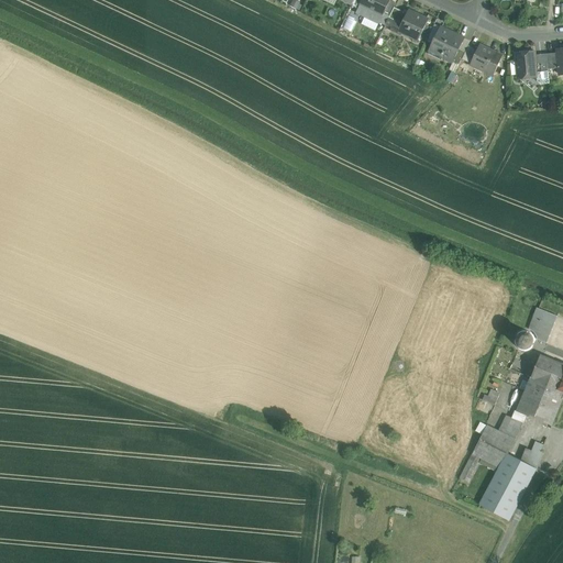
[(362,0),(353,0),(351,6),(359,9),(360,6),(362,0)]
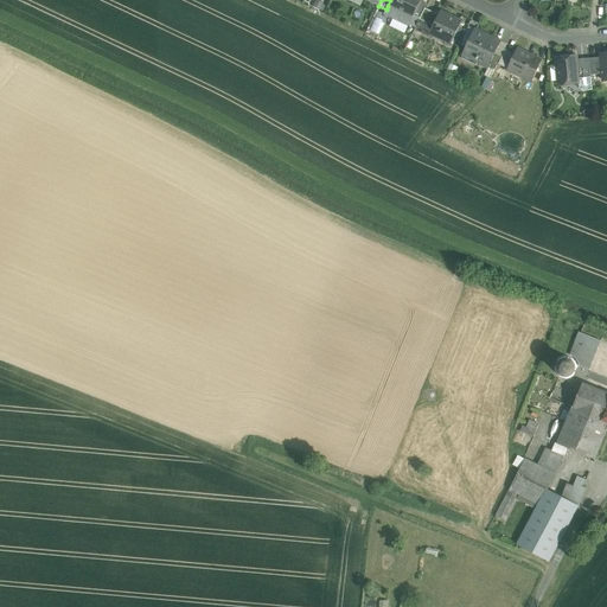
[(421,0),(390,0),(388,6),(413,18),(414,16),(421,1),(421,0)]
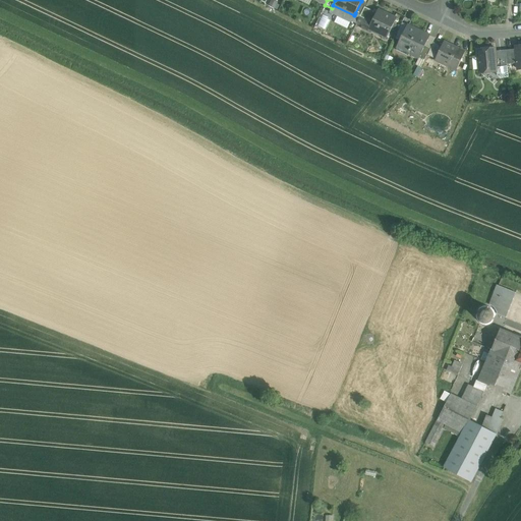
[(361,1),(355,13),(361,15),(365,7),(366,3),(361,1)]
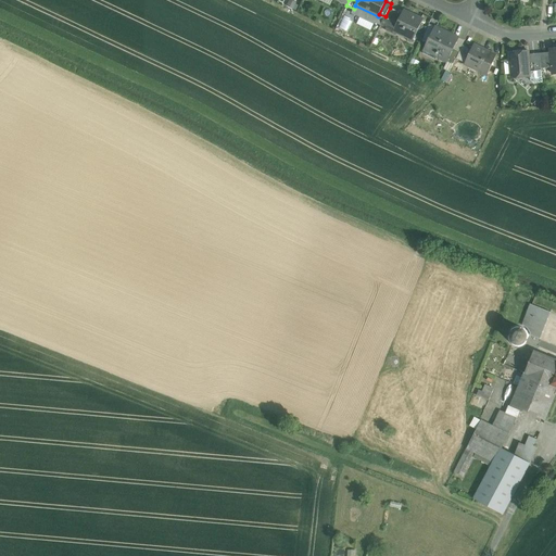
[(386,16),(383,20),(397,26),(404,12),(400,10),(400,12),(390,8),(386,16)]
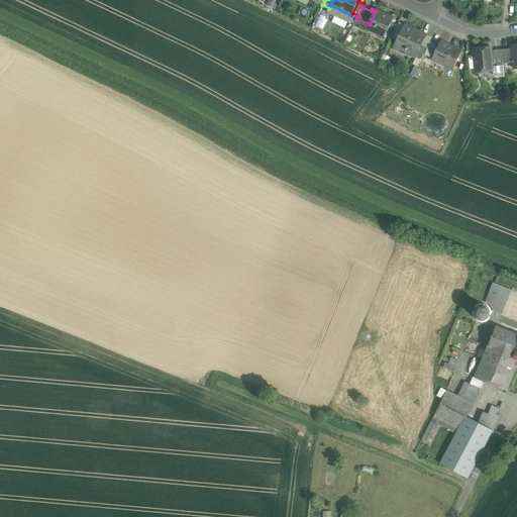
[(392,19),(376,11),(370,24),(368,28),(370,29),(384,36),(392,19)]
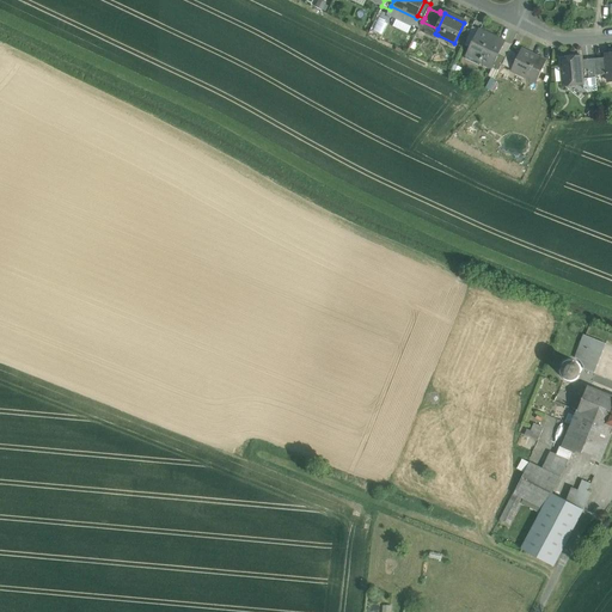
[(438,29),(422,22),(415,37),(415,38),(420,29),(426,31),(424,34),(436,40),(438,35),(435,34),(438,29)]
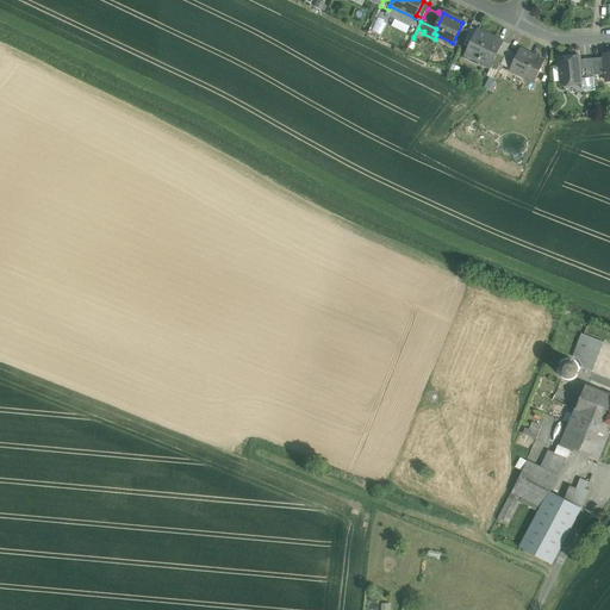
[(497,39),(478,30),(466,56),(465,58),(478,66),(479,62),(491,68),(491,67),(498,54),(500,48),(495,44),(497,39)]
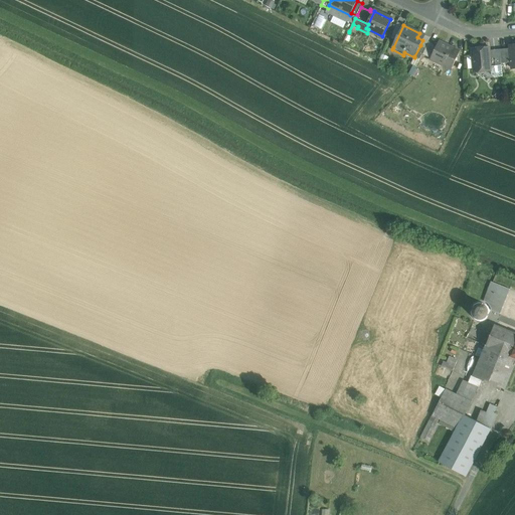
[(420,45),(425,48),(428,42),(431,38),(424,35),(422,40),(420,45)]
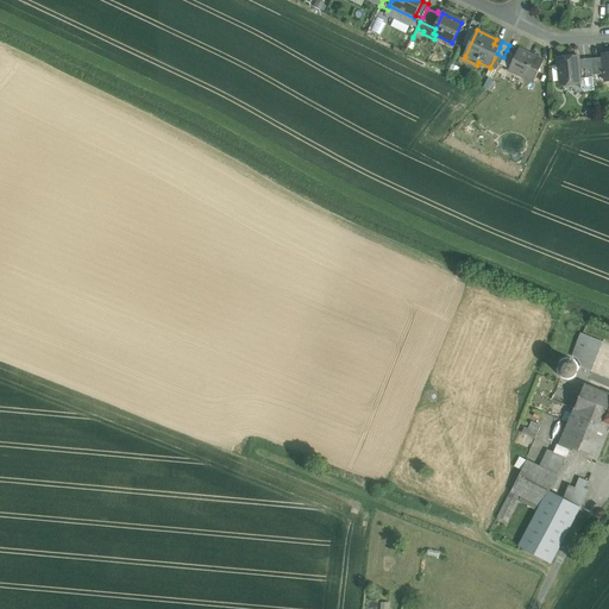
[(516,55),(507,50),(503,57),(500,64),(509,69),(516,55)]
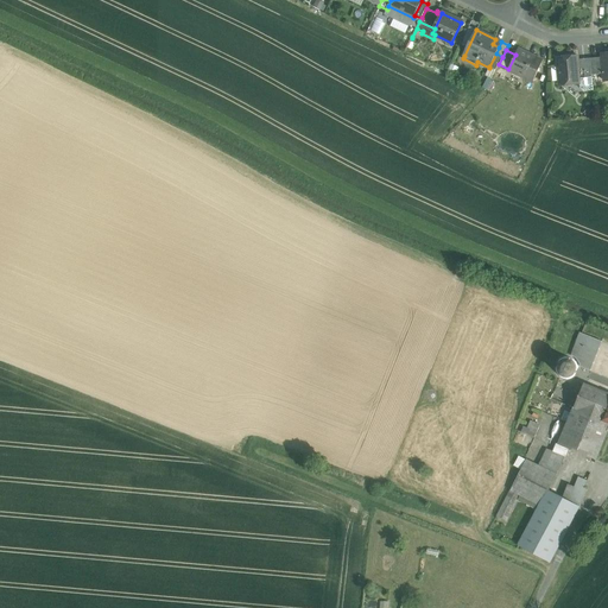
[(543,62),(518,50),(515,55),(508,69),(533,81),(543,62)]
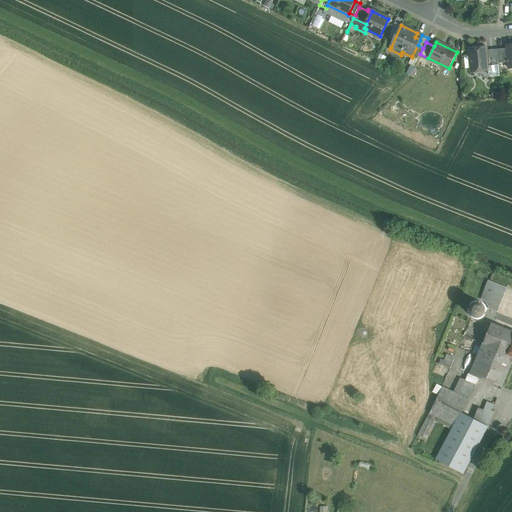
[(418,45),(412,56),(418,59),(420,54),(423,48),(418,45)]
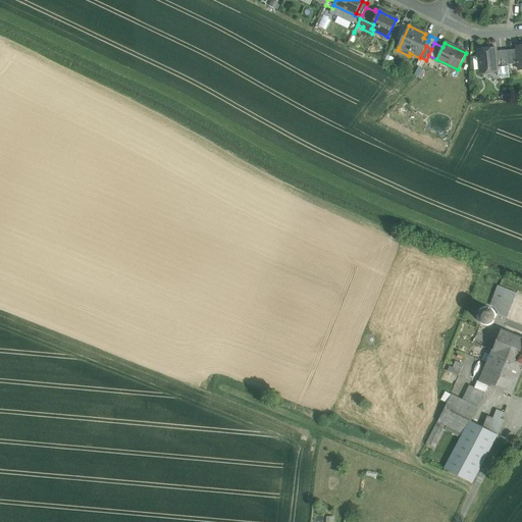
[(496,48),(479,50),(481,73),(499,71),(499,75),(502,79),(509,77),(509,66),(498,67),(497,51),(496,48)]
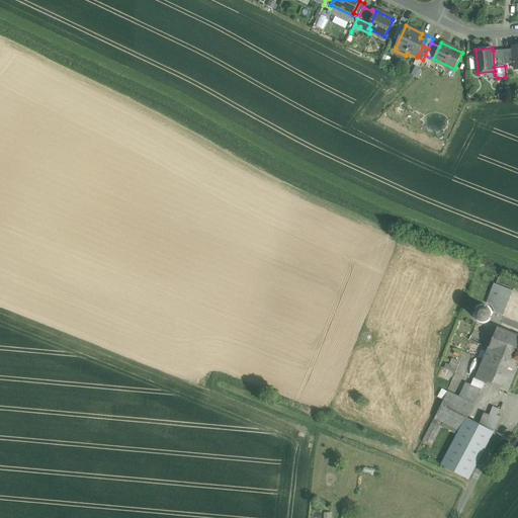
[(513,49),(503,50),(504,64),(515,63),(513,49)]
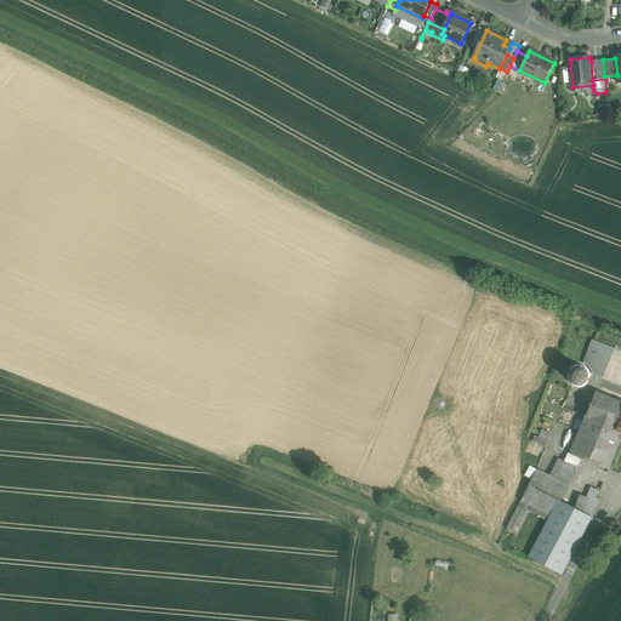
[(603,60),(591,61),(592,80),(605,79),(604,77),(603,60)]
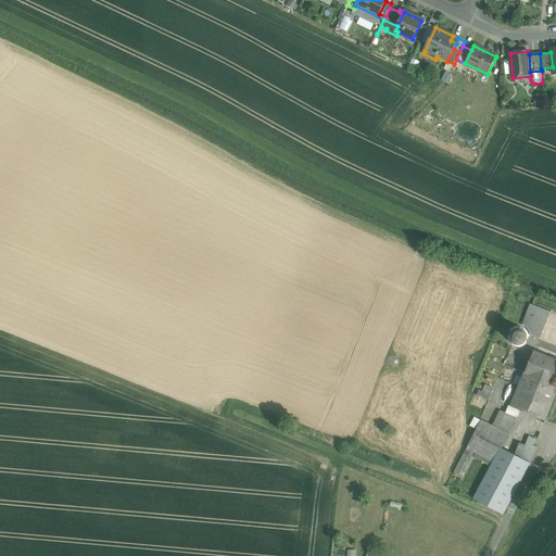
[(551,313),(539,307),(535,318),(536,318),(533,328),(530,336),(541,339),(551,313)]
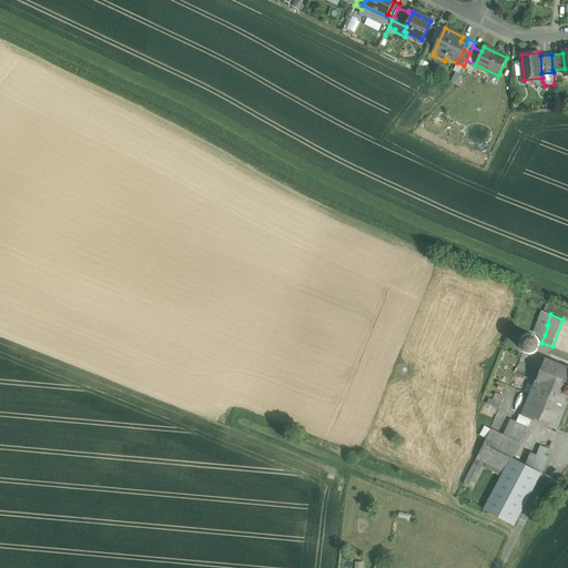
[(547,325),(538,322),(534,333),(537,334),(539,336),(540,334),(545,335),(548,325),(547,325)]
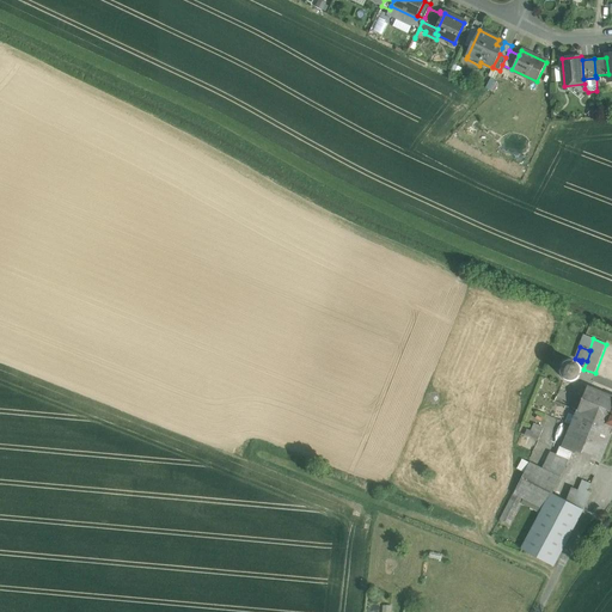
[(581,375),(581,371),(581,367),(579,363),(575,361),(570,360),(567,361),(563,363),(561,367),(560,371),(561,375),(563,379),(567,381),(571,381),(575,381),(579,379),(581,375)]
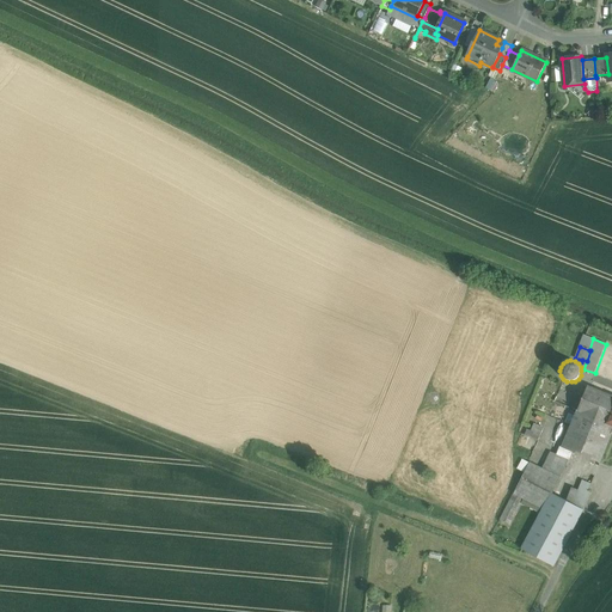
[(611,409),(611,397),(588,387),(577,411),(606,423),(611,409)]
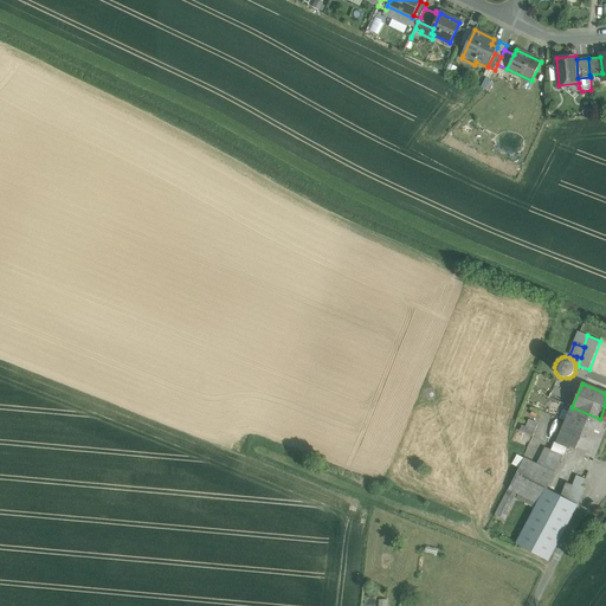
[(605,421),(600,419),(572,407),(558,444),(594,459),(605,427),(605,421)]
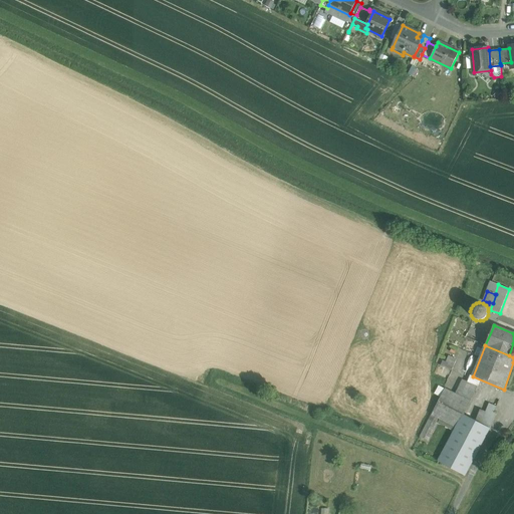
[(457,359),(449,356),(447,362),(443,361),(441,365),(452,370),(457,359)]
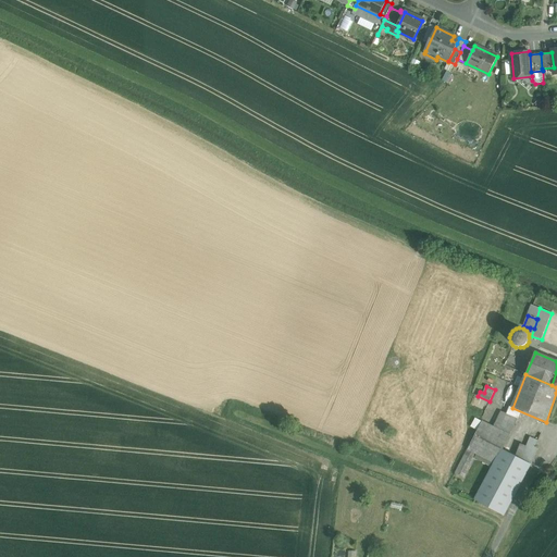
[(502,411),(494,426),(510,435),(518,419),(502,411)]
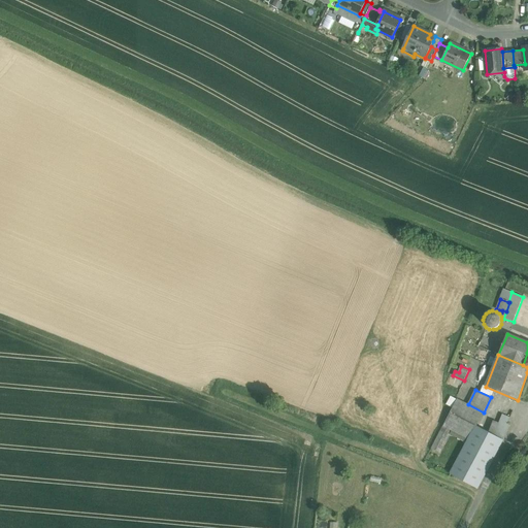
[(457,400),(451,397),(447,404),(453,407),(457,400)]
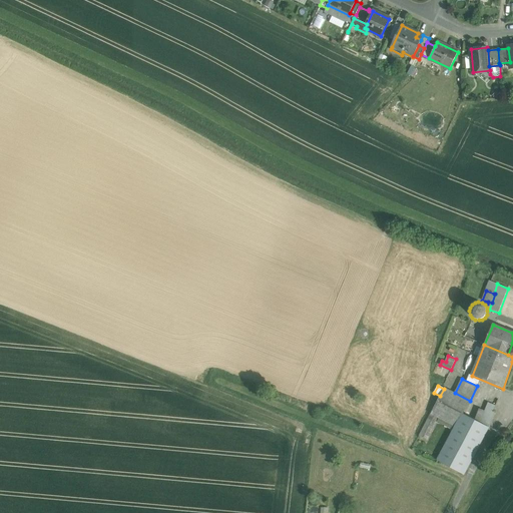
[(455,393),(444,388),(444,389),(440,396),(431,414),(439,418),(437,422),(454,431),(463,414),(470,401),(455,393)]
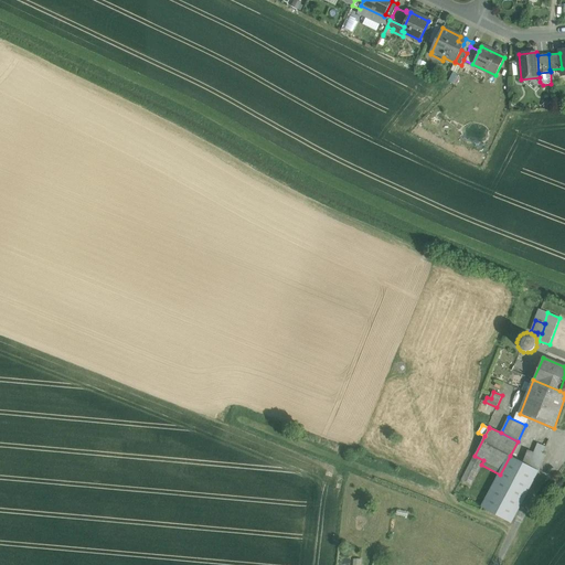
[(534,452),(529,466),(539,471),(545,455),(543,454),(546,447),(537,444),(534,452)]
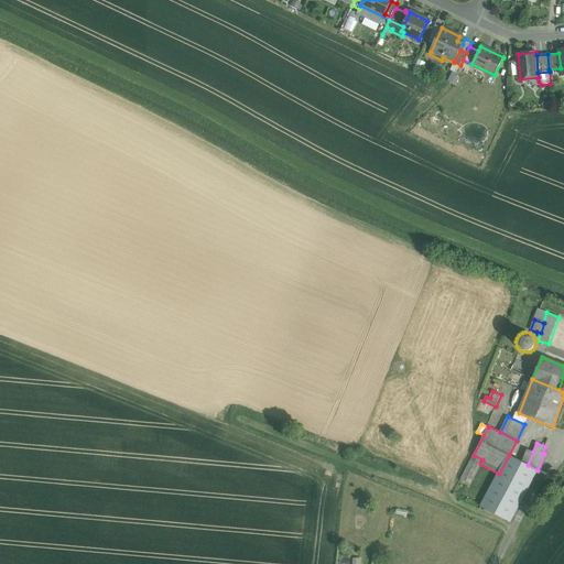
[(533,452),(527,449),(522,462),(528,465),(533,452)]
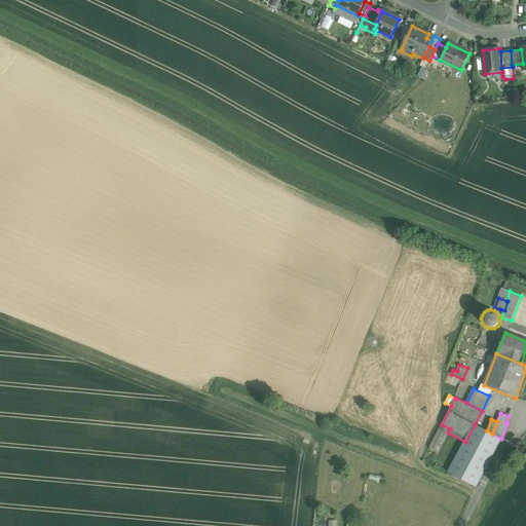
[(450,428),(442,424),(430,447),(439,451),(448,433),(450,428)]
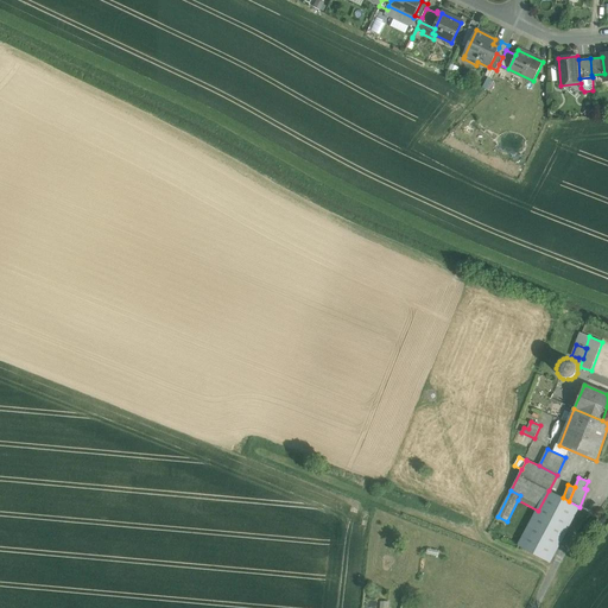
[(549,491),(538,511),(519,546),(550,563),(580,507),(569,501),(563,498),(562,498),(549,491)]
